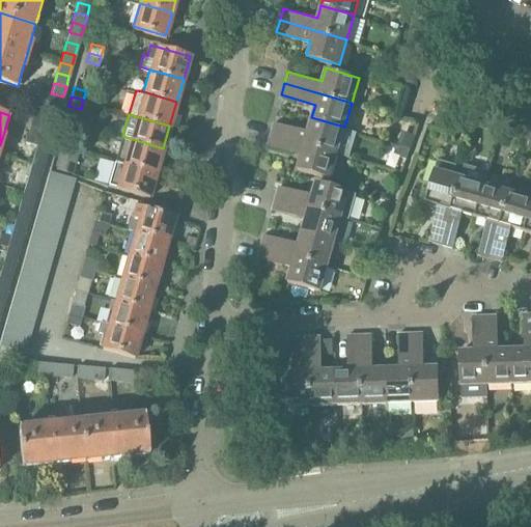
[(274,120),(271,132),(337,151),(350,155),(357,131),(344,127),(311,117),(307,130),(274,120)]
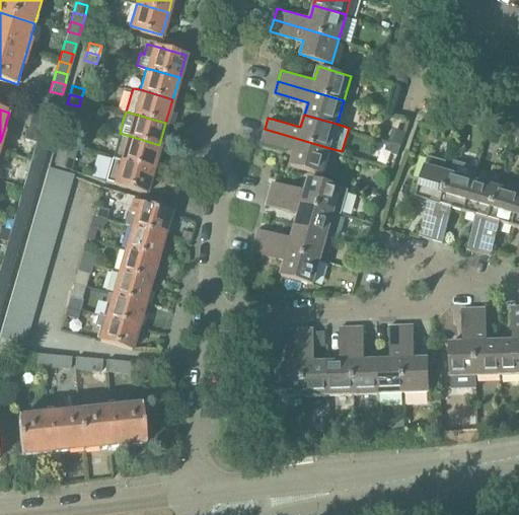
[(30,118),(27,128),(40,131),(41,127),(42,122),(30,118)]
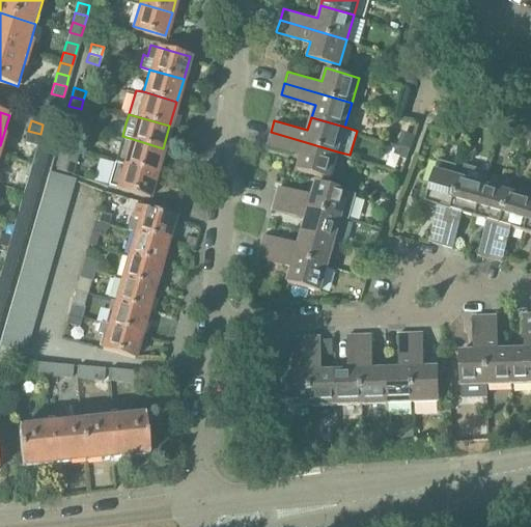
[(37,145),(35,151),(47,155),(49,148),(50,143),(52,138),(53,133),(55,128),(43,125),(42,130),(40,134),(39,135),(38,140),(37,143),(37,145)]
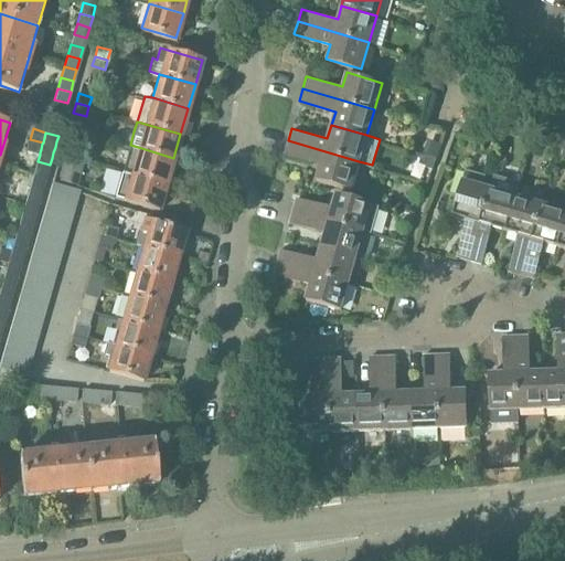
[(428,138),(424,151),(435,156),(440,143),(428,138)]
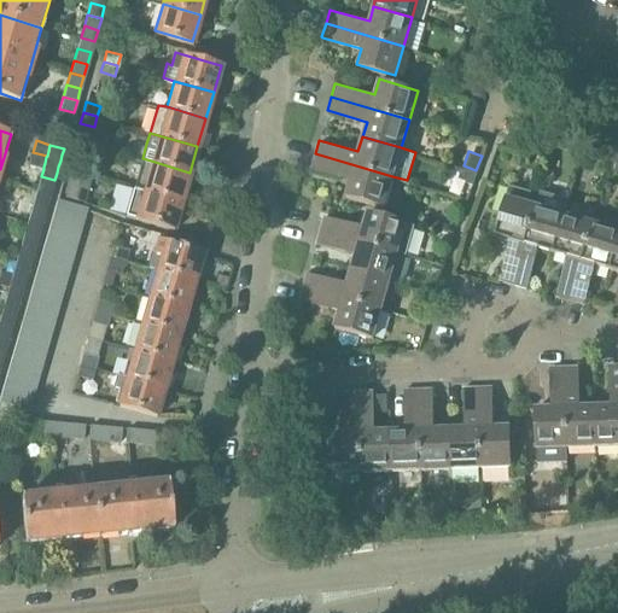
[(33,152),(30,162),(44,167),(45,163),(46,157),(47,156),(33,152)]
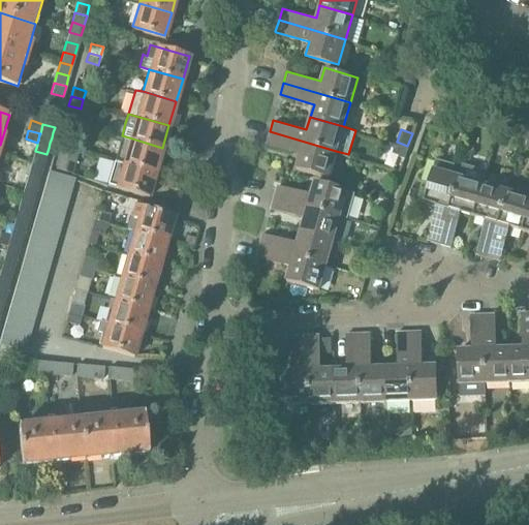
[(270,131),(266,144),(300,153),(296,166),(316,173),(329,176),(336,151),(270,131)]
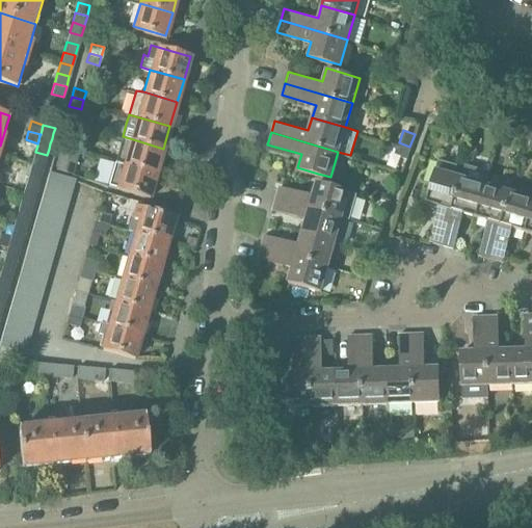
[(68,135),(64,146),(80,151),(83,139),(68,135)]
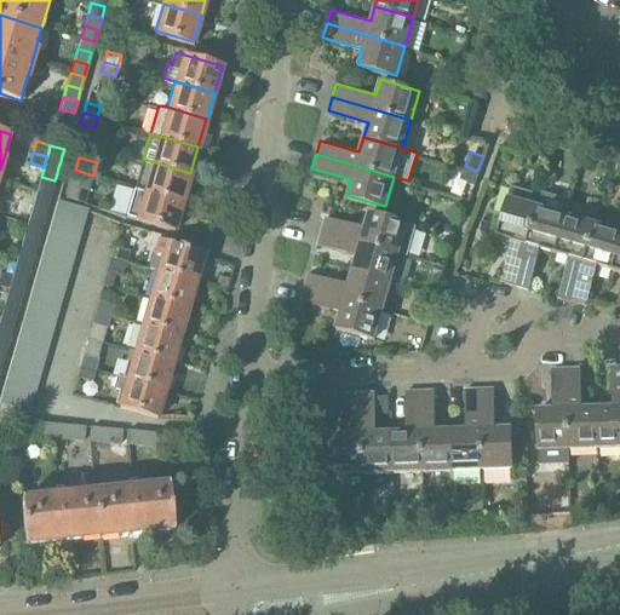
[(143,159),(135,187),(135,188),(182,201),(190,173),(151,161),(143,159)]
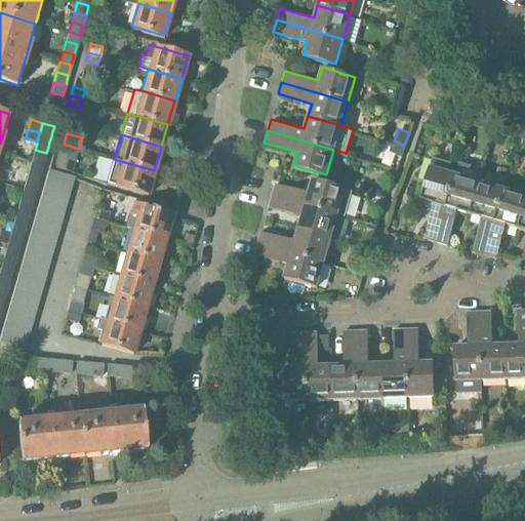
[(393,142),(391,148),(394,153),(400,155),(404,145),(393,142)]
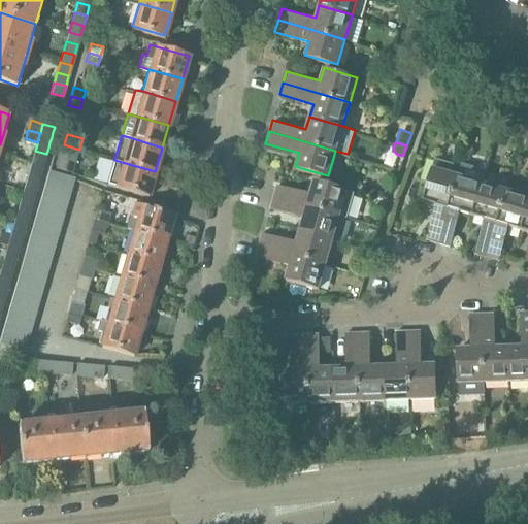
[(64,146),(59,165),(74,169),(79,151),(64,146)]
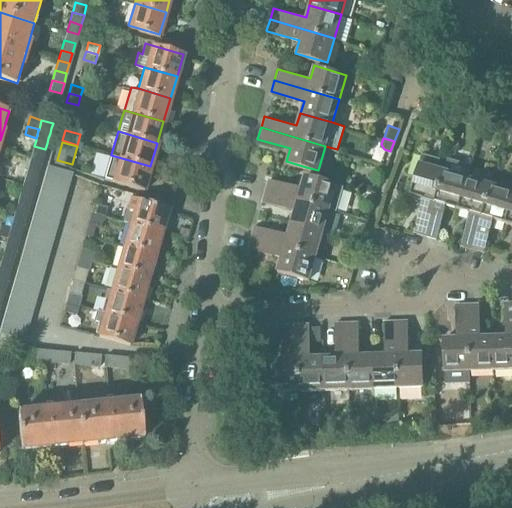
[(34,146),(31,156),(42,159),(45,149),(34,146)]
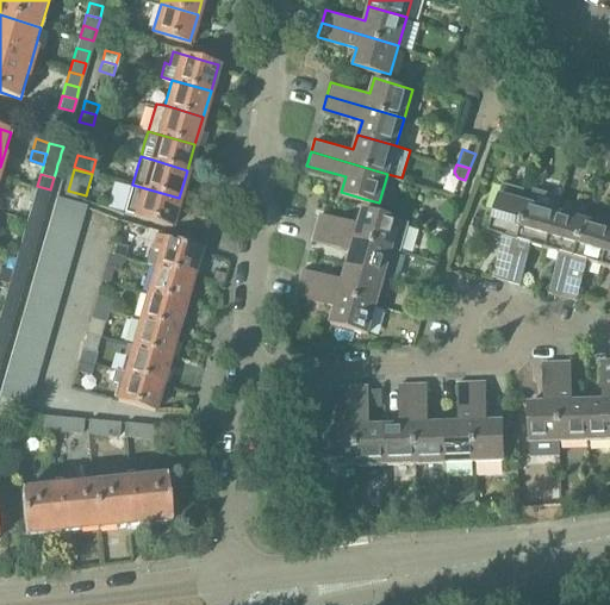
[(499,193),(489,231),(504,236),(493,274),(505,278),(529,201),(521,199),(520,199),(523,186),(516,184),(504,180),(503,185),(500,193),(499,193)]
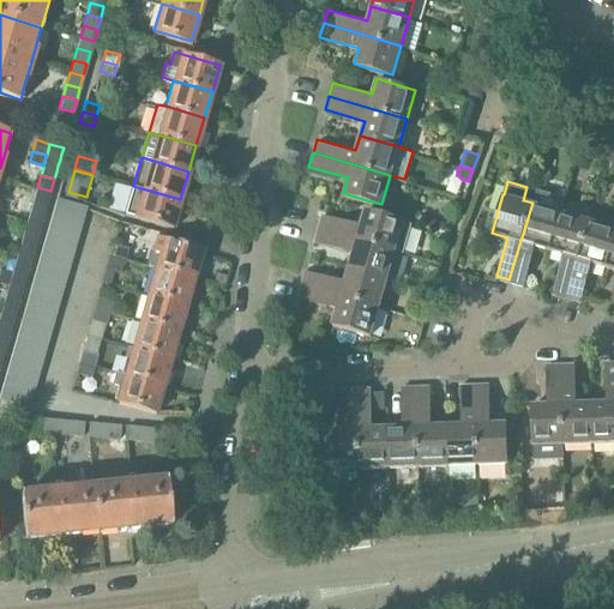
[(133,186),(126,213),(173,227),(180,199),(133,186)]
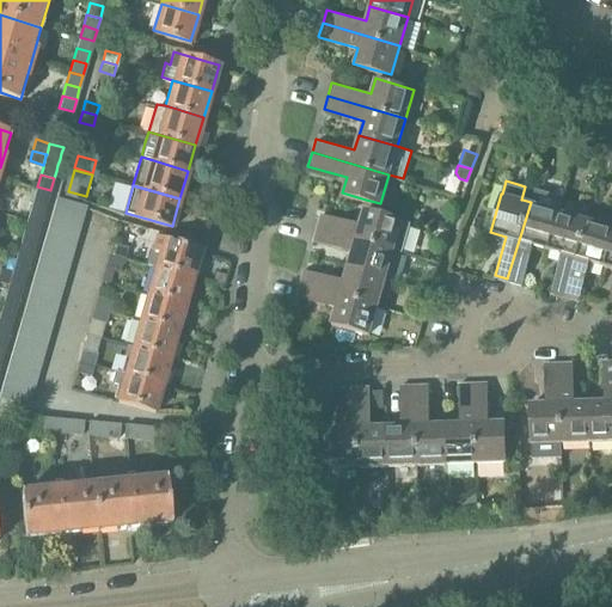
[(37,186),(34,198),(47,202),(50,190),(37,186)]
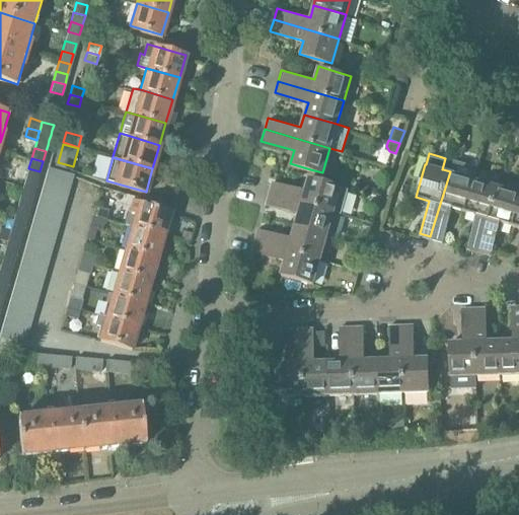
[(450,171),(430,236),(442,240),(452,207),(464,211),(473,178),(477,165),(453,159),(450,171)]
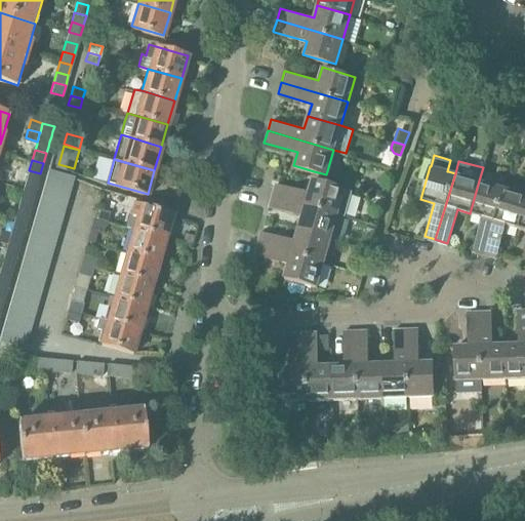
[(48,168),(45,179),(69,187),(72,175),(48,168)]
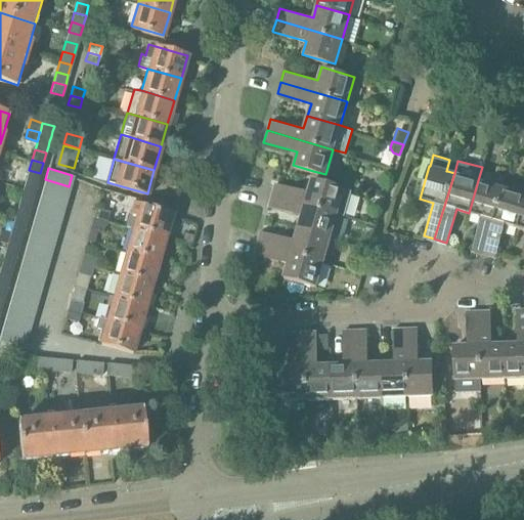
[(29,170),(26,180),(38,183),(40,173),(29,170)]
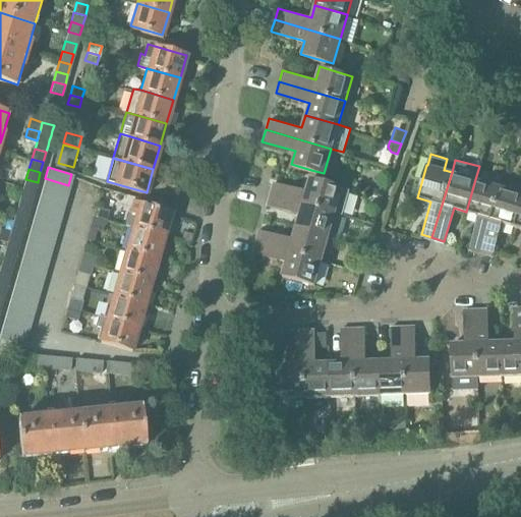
[(273,180),(270,191),(335,211),(342,213),(343,213),(350,188),(342,186),(309,177),(306,190),(273,180)]
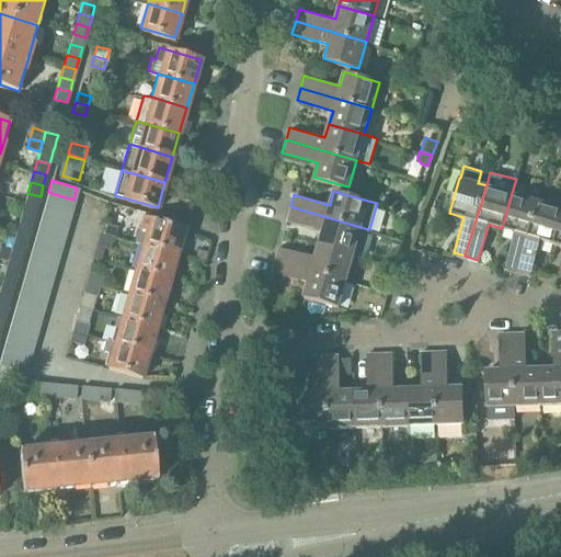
[(48,192),(45,205),(70,212),(73,200),(48,192)]
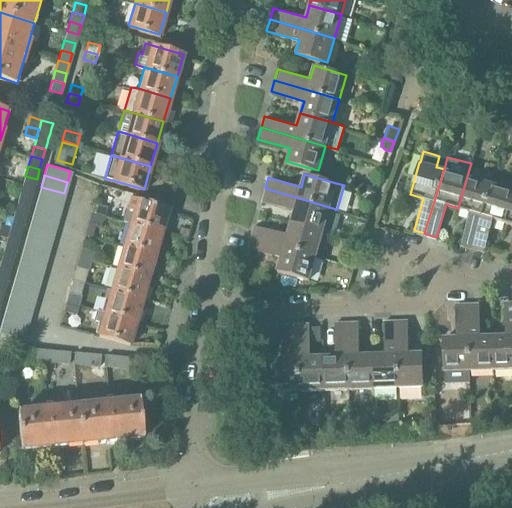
[(25,176),(22,186),(34,189),(37,179),(25,176)]
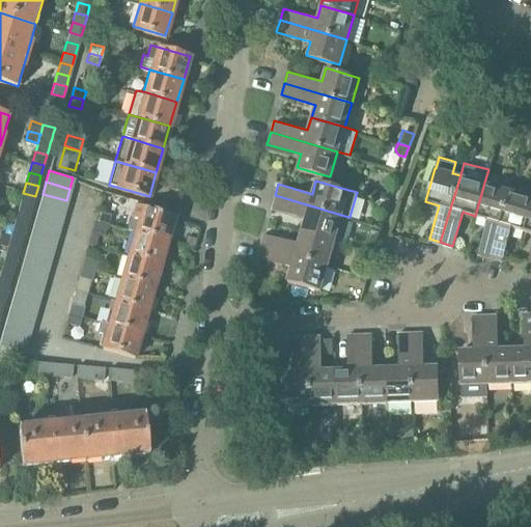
[(484,183),(475,216),(487,219),(478,253),(490,256),(509,189),(484,183)]
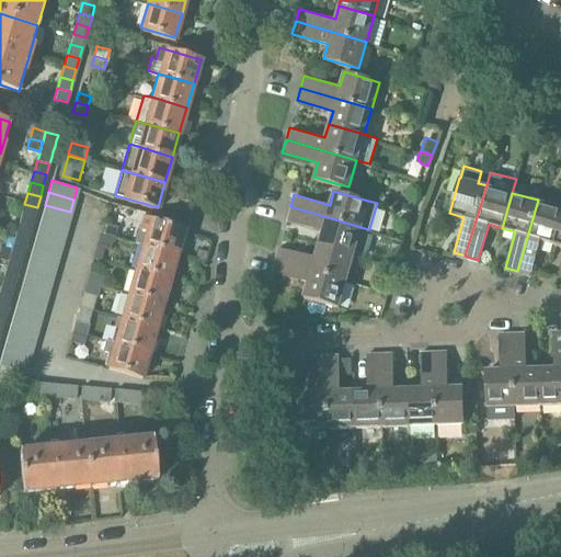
[(560,206),(538,200),(517,271),(529,274),(540,239),(553,242),(560,216),(560,206)]
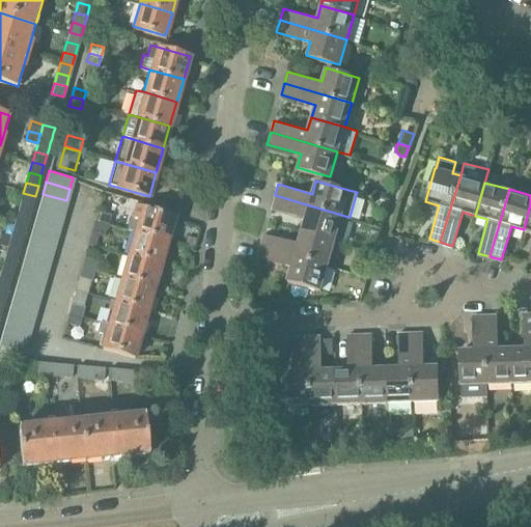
[(23,193),(20,202),(32,206),(35,196),(23,193)]
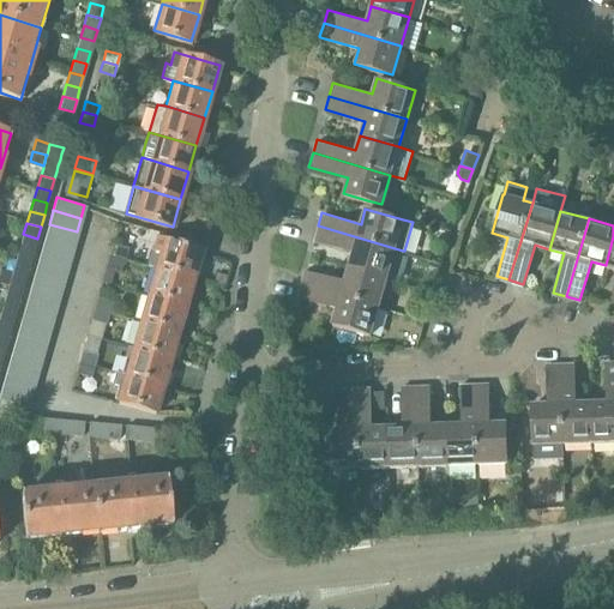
[(49,224),(46,239),(72,246),(77,231),(49,224)]
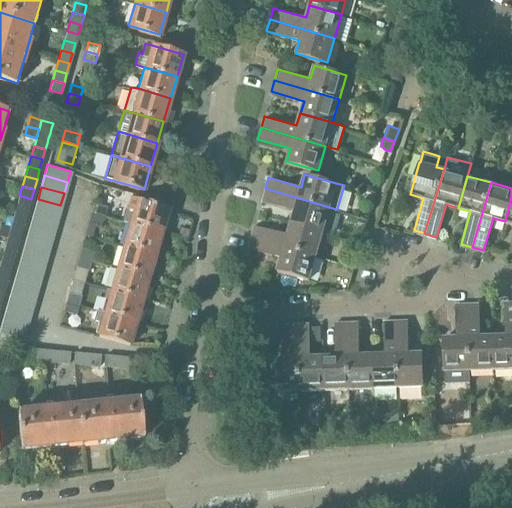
[(265,188),(261,200),(294,209),(290,222),(322,231),(329,207),(265,188)]
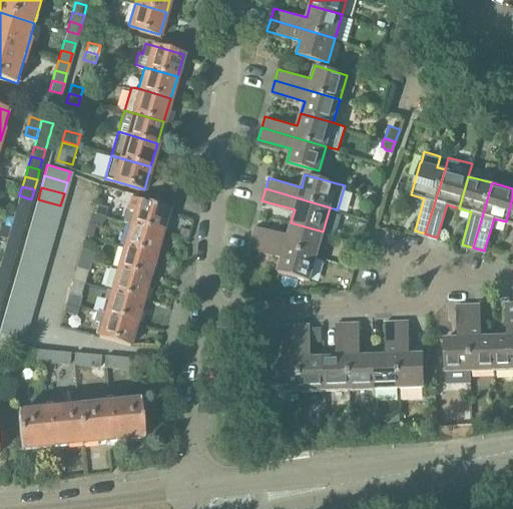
[(19,195),(16,205),(28,209),(31,199),(19,195)]
